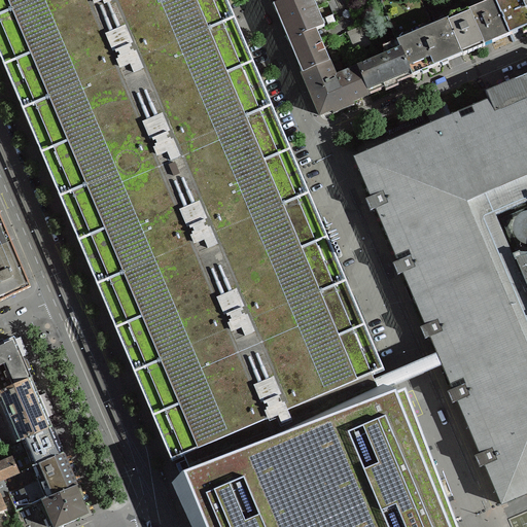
[(383,385),(396,391),(393,384),(390,386),(385,374),(374,379),(373,377),(385,372),(338,261),(225,0),(0,0),(0,59),(115,328),(126,352),(172,462),(184,457),(185,459),(176,463),(181,478),(185,477),(183,471),(383,385)]
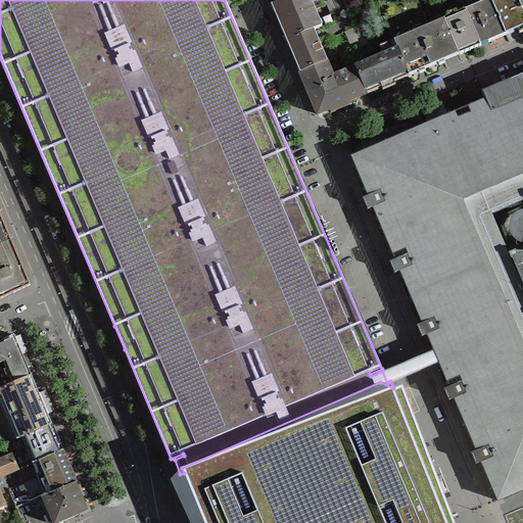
[(311,0),(285,0),(272,6),(287,41),(322,27),(319,19),(315,9),(311,0)]
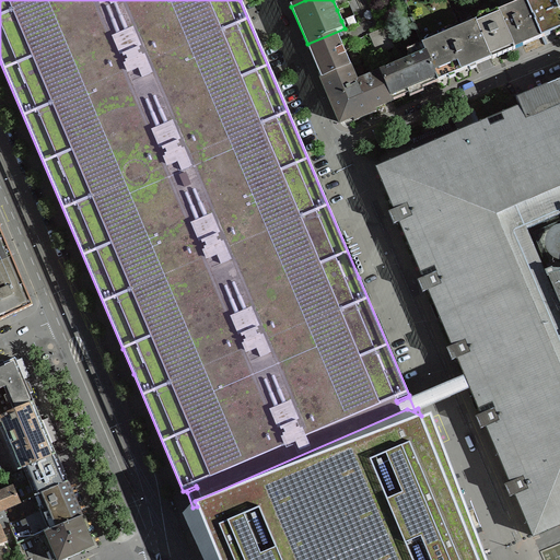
[(333,0),(337,10),(350,6),(354,15),(341,21),(345,28),(307,44),(322,78),(350,66),(341,44),(349,41),(350,43),(358,41),(357,39),(387,26),(376,0),(333,0)]
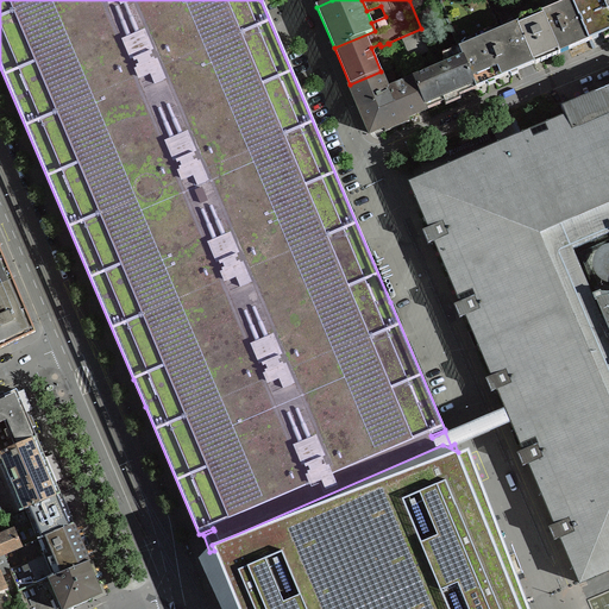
[(476,0),(443,0),(440,1),(459,48),(477,88),(487,85),(489,86),(496,83),(495,81),(509,74),(512,76),(519,74),(518,71),(527,67),(534,63),(518,23),(509,26),(490,33),(476,0)]
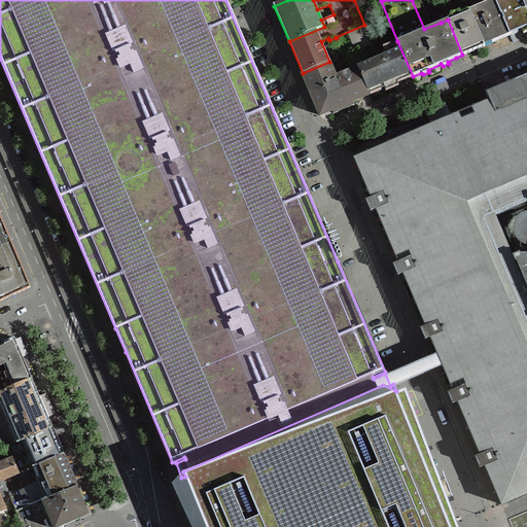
[(510,35),(494,0),(493,0),(468,10),(484,46),(510,35)]
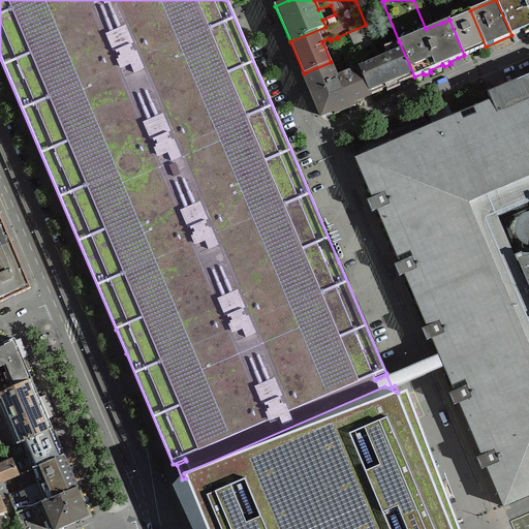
[(528,0),(496,0),(511,35),(524,30),(526,33),(528,31),(528,0)]
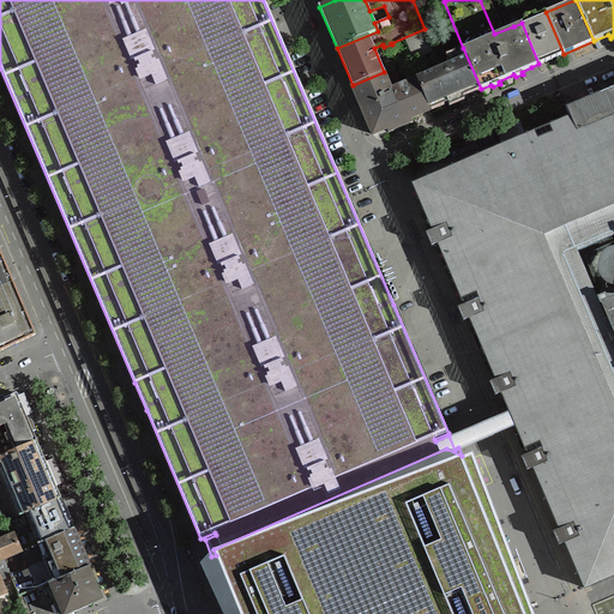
[(564,54),(546,12),(522,23),(539,64),(564,54)]
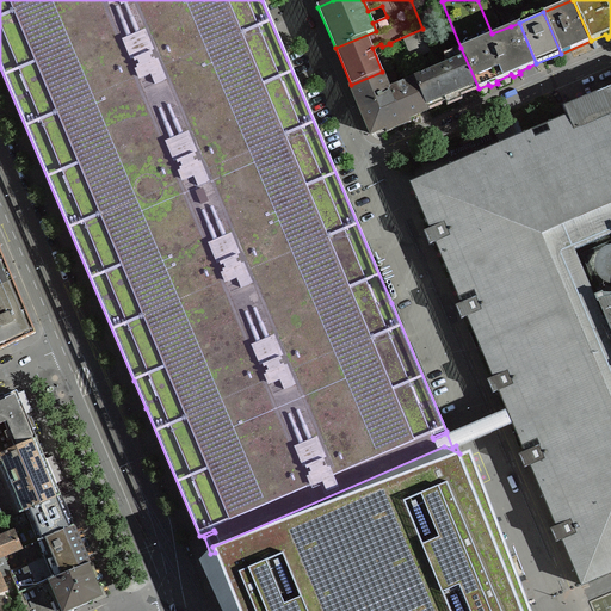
[(433,50),(424,29),(406,37),(414,57),(433,50)]
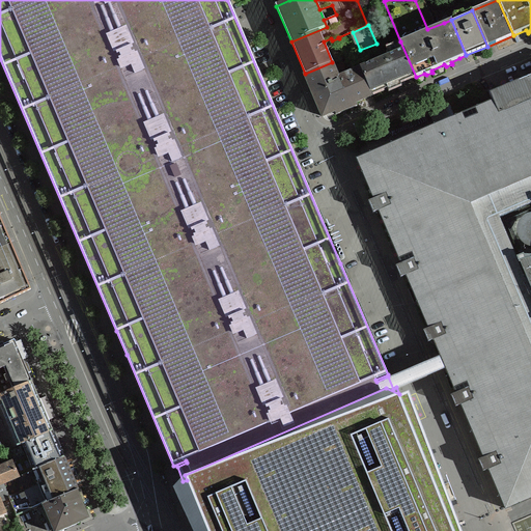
[(387,52),(388,56),(361,67),(372,95),(387,89),(389,91),(401,86),(400,83),(416,77),(400,42),(390,46),(392,50),(387,52)]
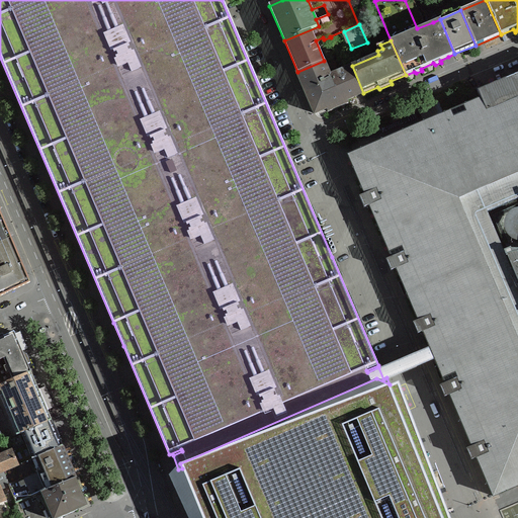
[(324,61),(297,72),(315,113),(318,112),(323,109),(325,112),(328,111),(348,103),(347,100),(363,93),(352,66),(351,65),(344,68),(338,70),(336,66),(328,70),(324,61)]
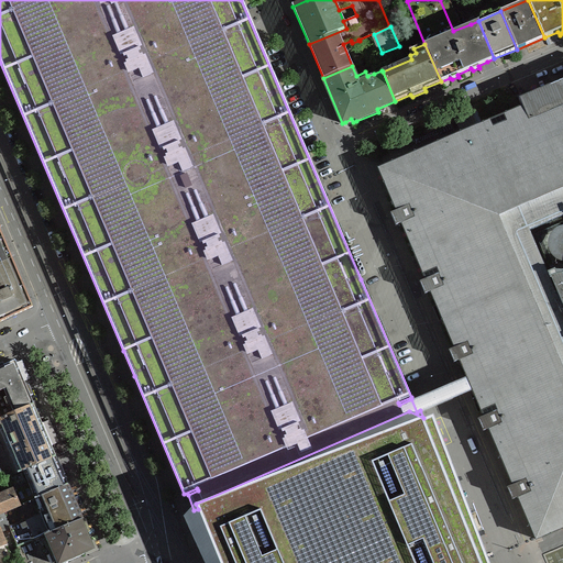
[(562,527),(562,80),(519,99),(522,108),(378,169),(396,211),(390,213),(396,225),(401,223),(426,279),(420,282),(424,294),(431,291),(443,322),(442,322),(443,323),(444,323),(454,348),(449,350),(454,363),(460,360),(467,377),(472,389),(484,416),(478,418),(483,431),(489,428),(512,484),(507,487),(512,499),(518,496),(536,539),(562,527)]
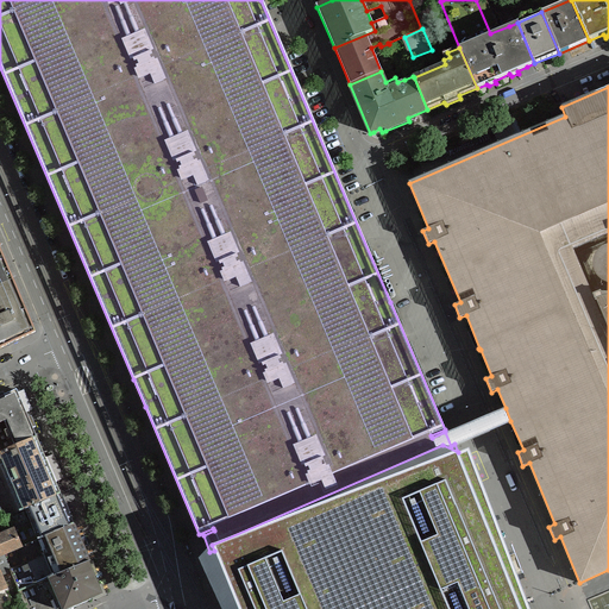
[(0,347),(8,345),(36,332),(31,321),(0,249),(0,248),(0,246),(0,245),(0,347)]
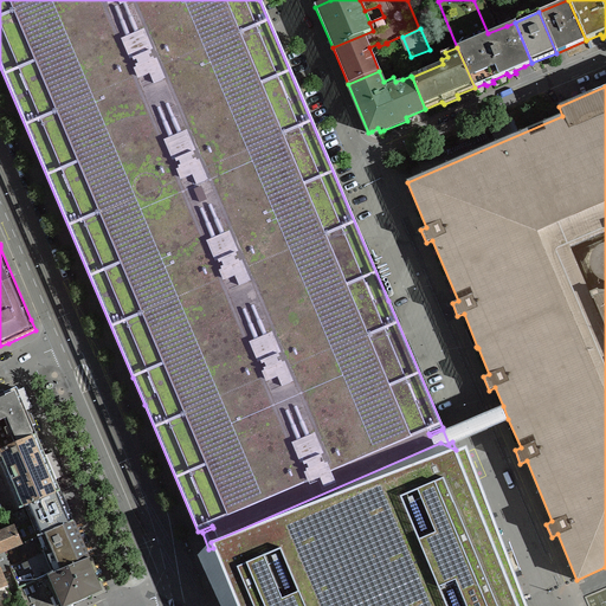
[(0,450),(37,434),(32,426),(36,425),(31,414),(28,416),(17,388),(5,393),(2,391),(0,391),(0,450)]
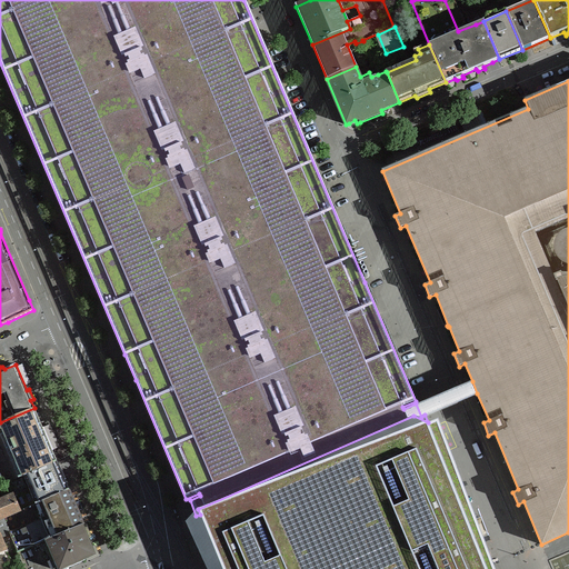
[(477,393),(472,381),(416,403),(421,417),(425,415),(477,393)]
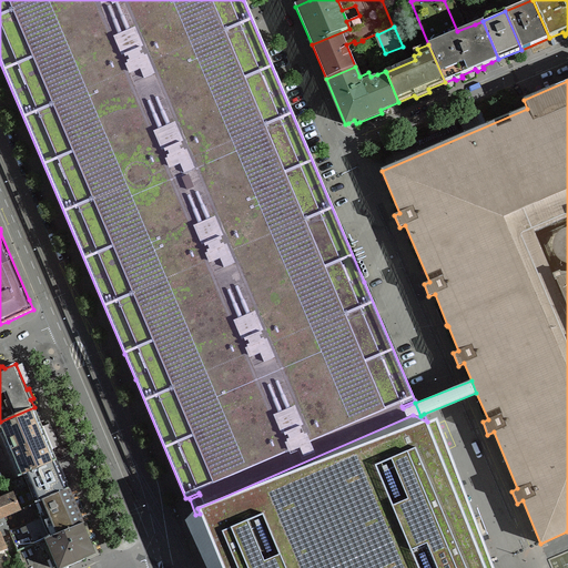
[(0,484),(23,474),(57,459),(34,407),(0,422),(0,484)]
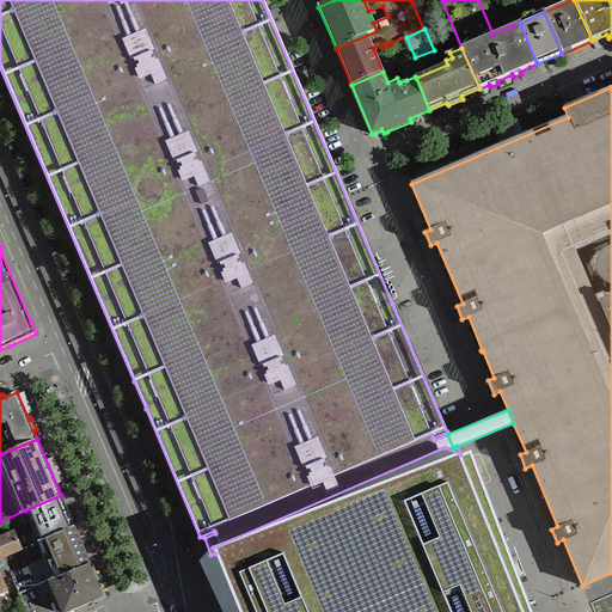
[(215,554),(239,611),(524,611),(460,454),(445,447),(213,548),(215,554)]
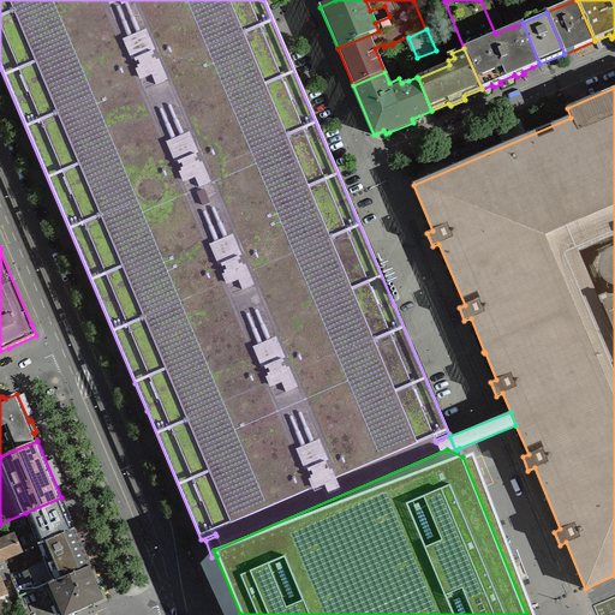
[(66,508),(66,509),(61,497),(25,513),(29,521),(31,527),(16,535),(22,550),(46,541),(75,529),(73,527),(70,518),(70,517),(66,508)]
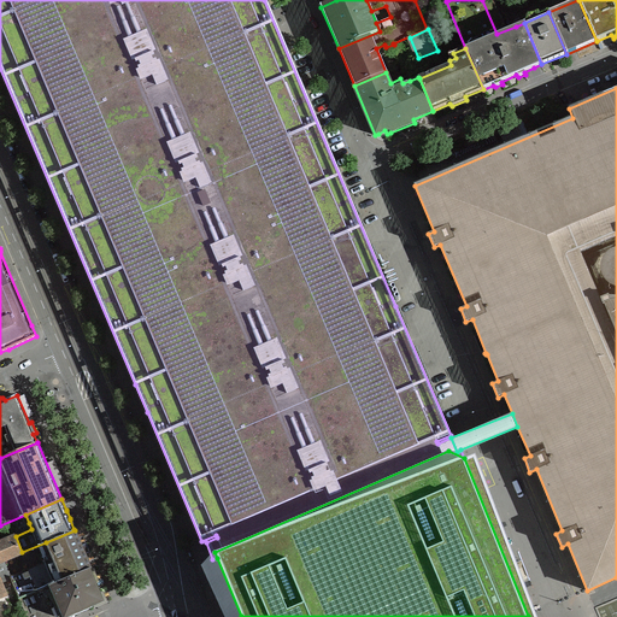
[(19,598),(90,568),(75,530),(46,542),(50,550),(37,554),(40,560),(42,559),(43,563),(11,576),(11,579),(19,598)]
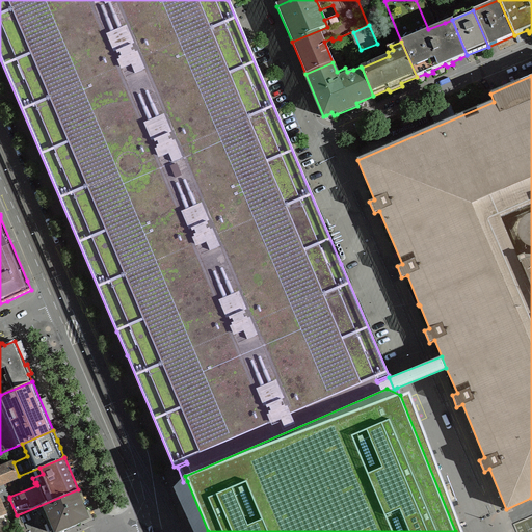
[(20,477),(19,476),(14,462),(12,462),(12,461),(7,463),(0,466),(0,514),(5,512),(1,503),(9,499),(9,497),(4,486),(4,483),(20,477)]
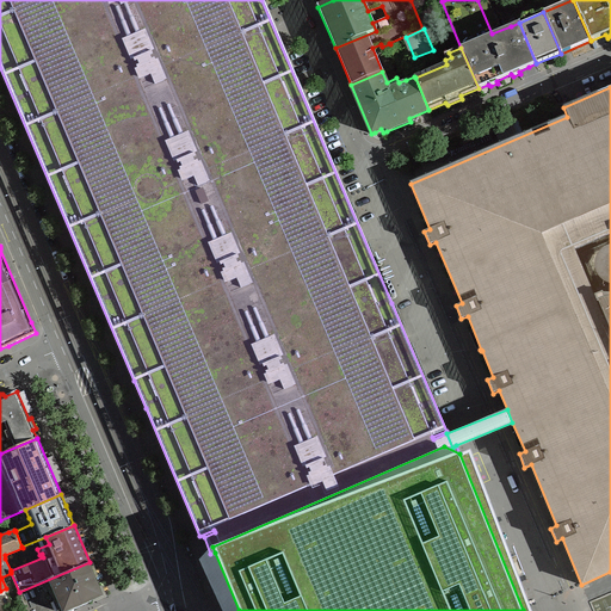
[(93,602),(104,597),(106,596),(103,586),(99,586),(90,562),(19,592),(28,610),(67,610),(92,600),(93,602)]
